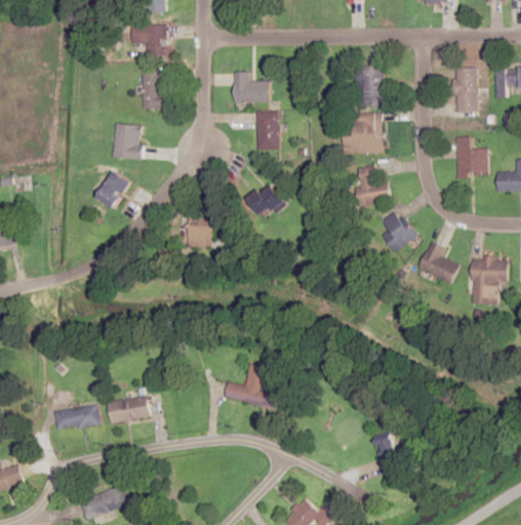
[(164,0),(144,0),(144,11),(164,11),(164,0)]
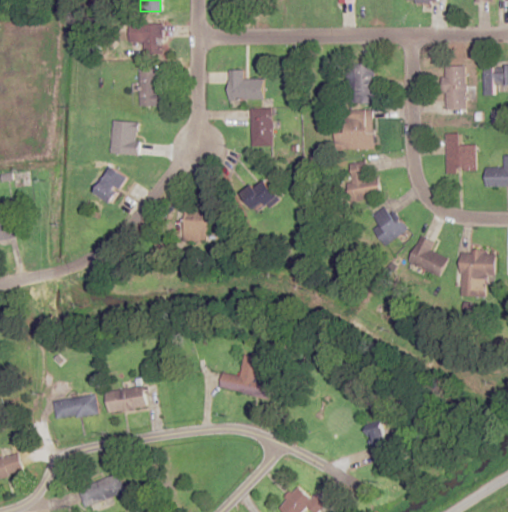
[(141,55),(160,55),(160,23),(127,23),(127,41),(141,41),(141,55)]
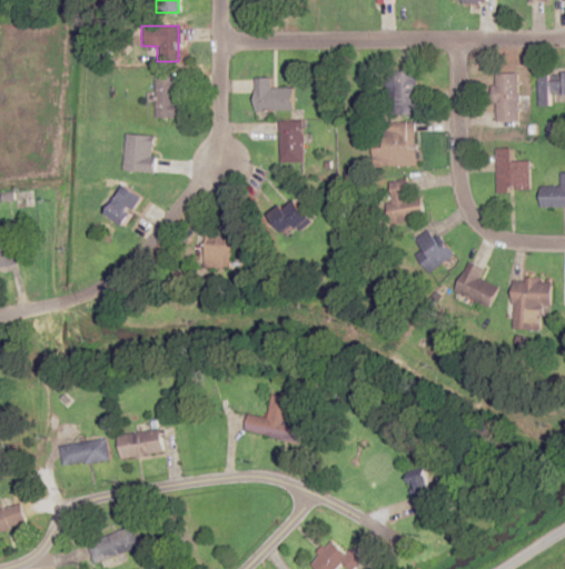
[(535,71),(535,105),(548,105),(548,95),(564,93),(564,70),(559,71),(559,79),(548,79),(548,71),(535,71)]
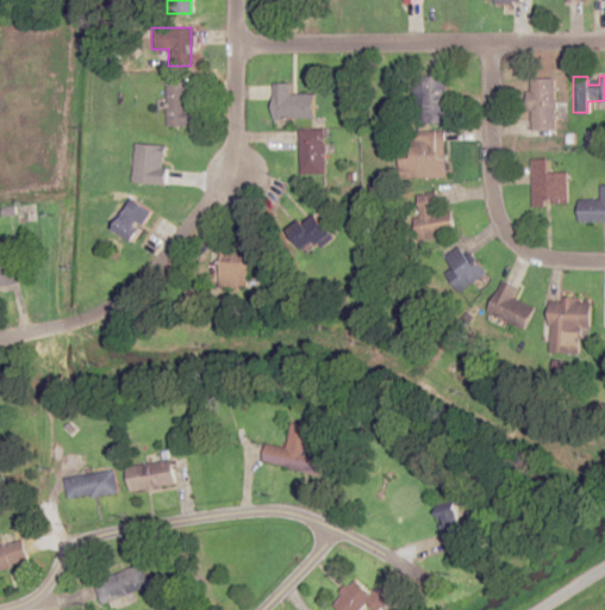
[(443,76),(409,76),(409,120),(443,120),(443,76)]
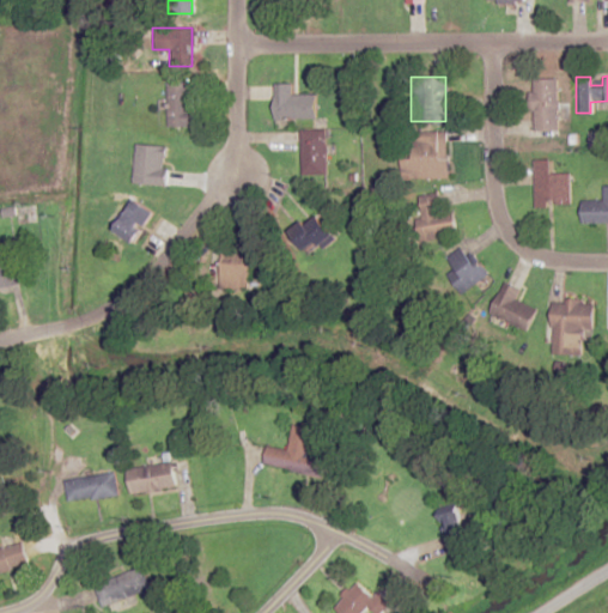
[(529,129),(554,129),(554,78),(529,78),(529,129)]
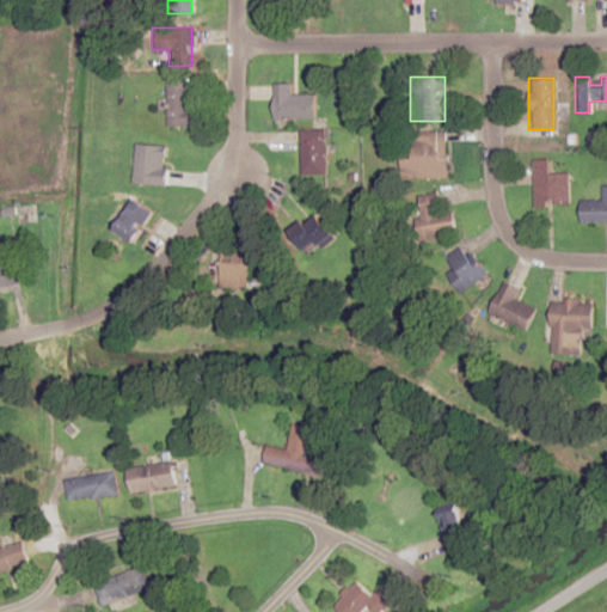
[(188,126),(188,81),(164,81),(164,126),(188,126)]
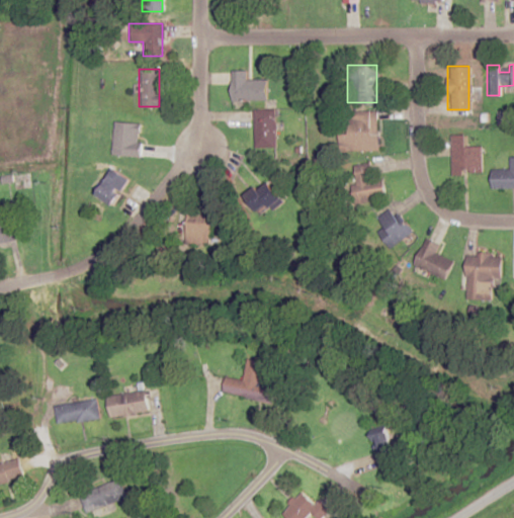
[(244,71),(229,71),(229,100),(264,100),(264,80),(244,80),(244,71)]
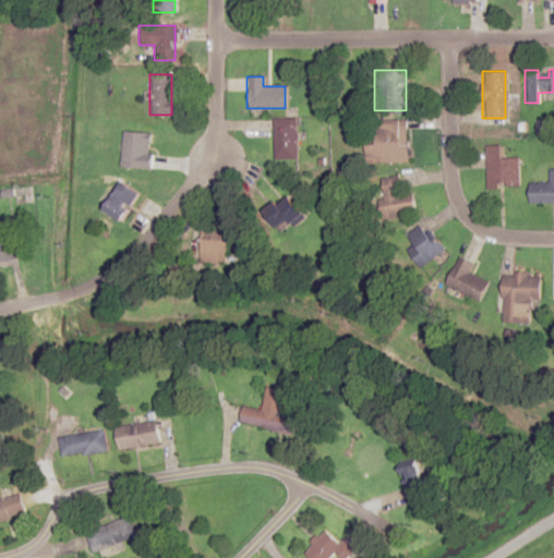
[(293,157),(293,118),(272,118),(272,157),(293,157)]
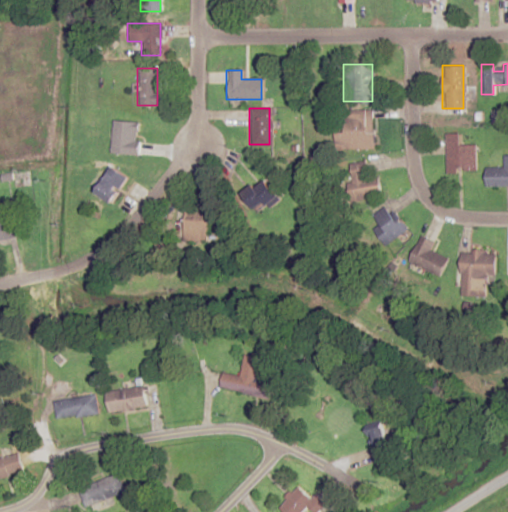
[(371,148),(372,109),(343,108),(343,131),(334,131),(334,148),(371,148)]
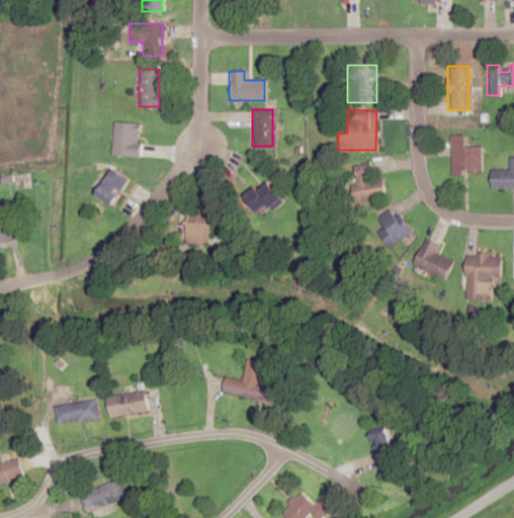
[(137,156),(140,122),(112,120),(110,154),(137,156)]
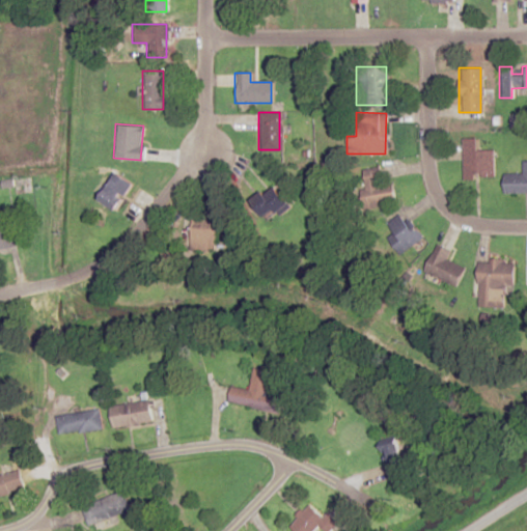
[(476,137),(460,137),(461,178),(493,177),(492,148),(476,148),(476,137)]
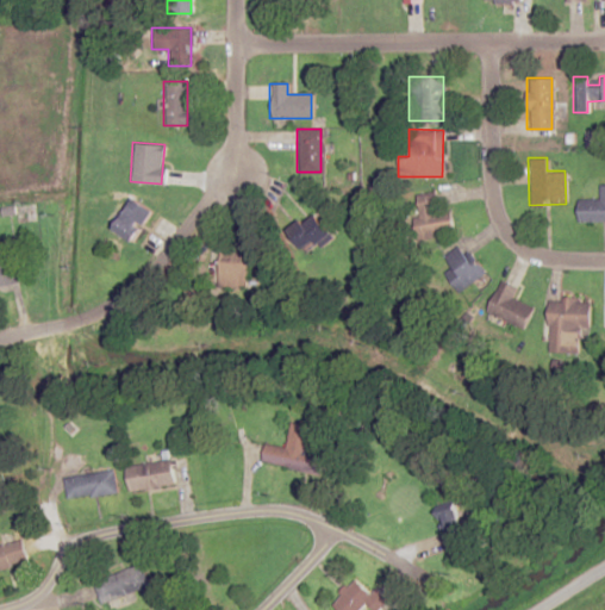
[(575,222),(604,221),(604,184),(597,184),(597,199),(575,199),(575,222)]
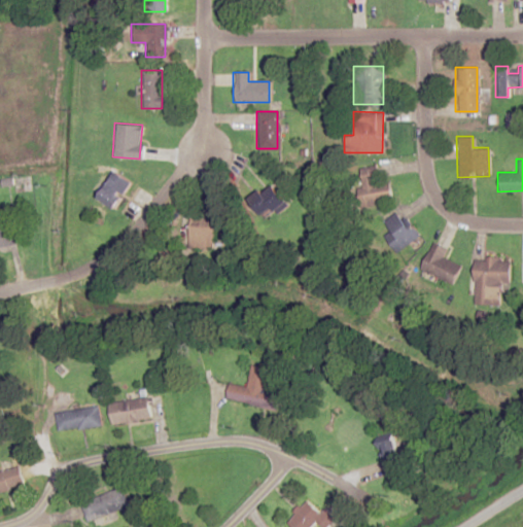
[(390,201),(387,181),(375,184),(371,165),(357,168),(360,185),(354,187),(357,206),(390,201)]
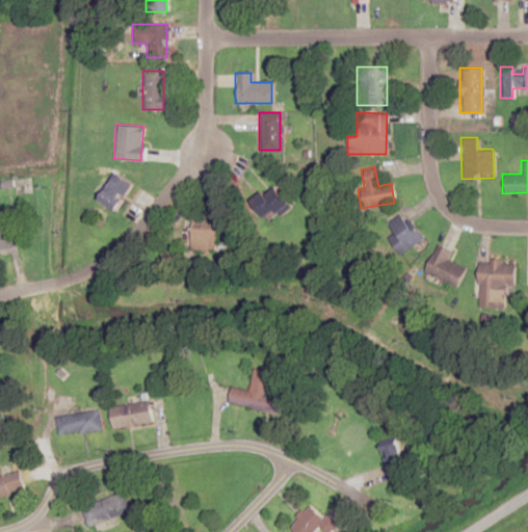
[(132,183),(115,171),(97,198),(113,210),(132,183)]
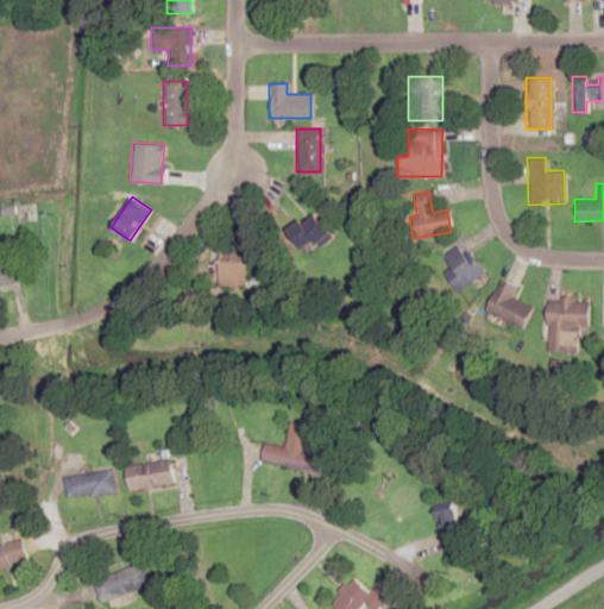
[(285,231),(303,251),(327,231),(309,211),(285,231)]
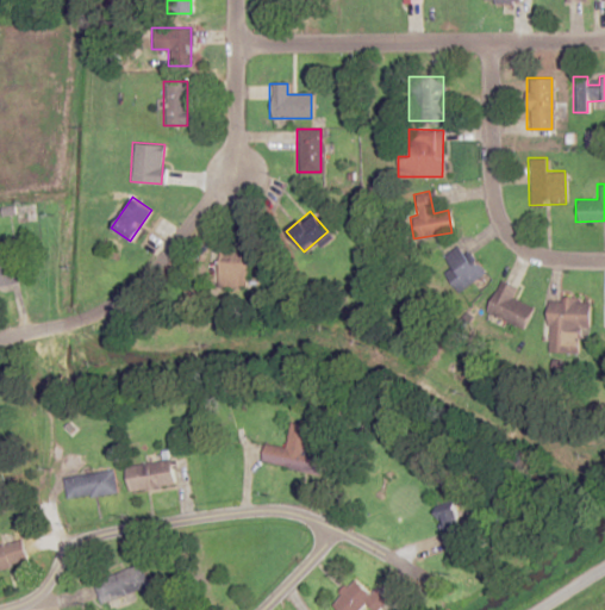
[(442,255),(450,266),(442,273),(457,292),(482,273),(459,243),(442,255)]
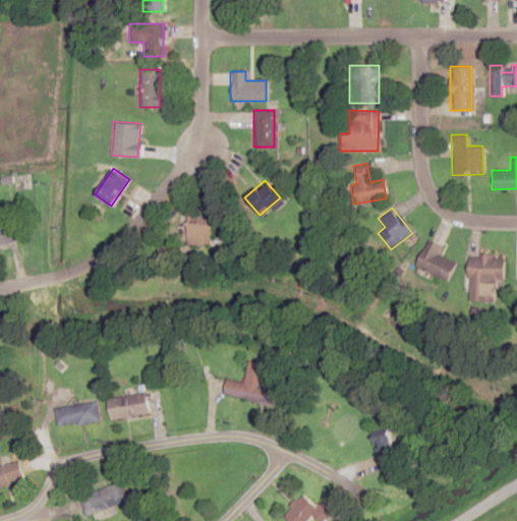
[(184,246),(210,246),(210,214),(184,214),(184,246)]
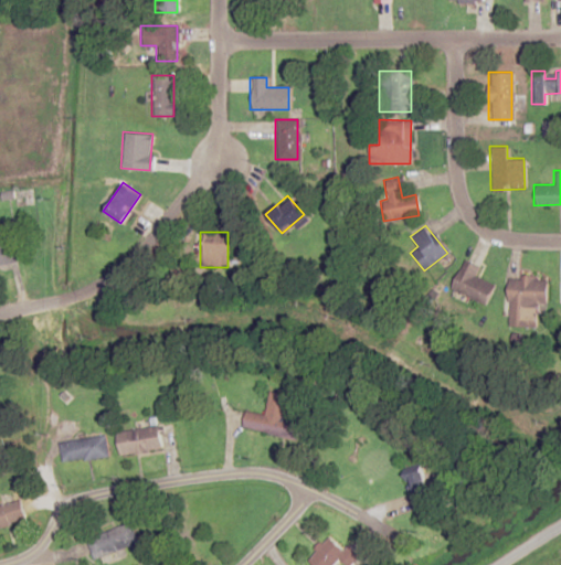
[(0,264),(13,262),(9,240),(0,241),(0,264)]
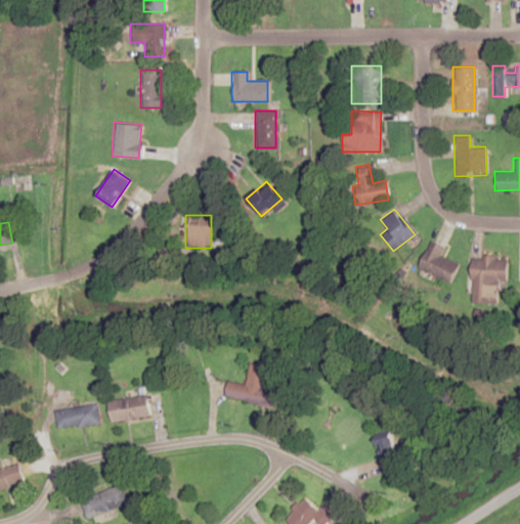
[(442,246),(429,239),(417,268),(448,281),(457,264),(438,256),(442,246)]
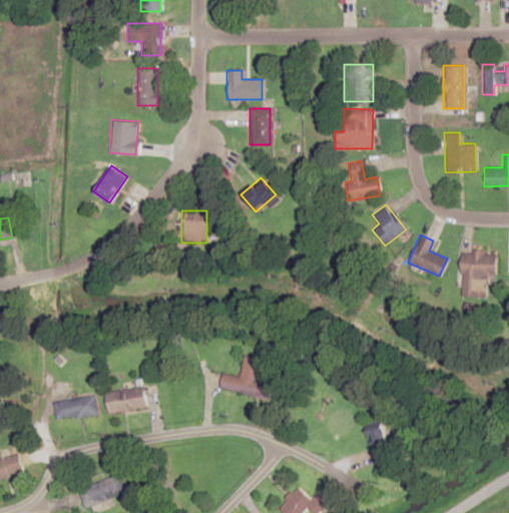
[(459,297),(484,298),(484,275),(494,275),(494,250),(459,250),(459,297)]
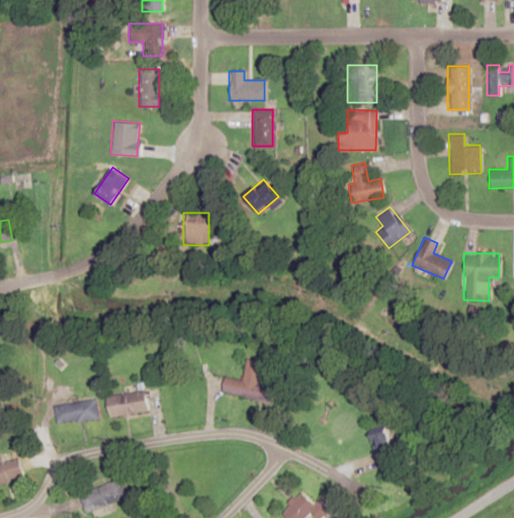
[(242,378),(224,375),(221,393),(269,401),(273,383),(261,381),(265,361),(245,357),(242,378)]
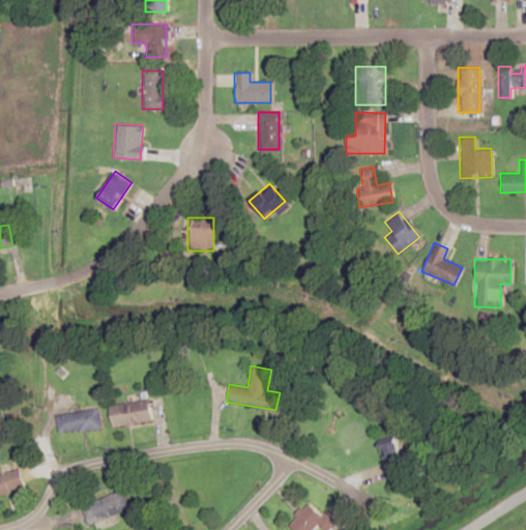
[(108,404),(110,425),(150,421),(148,400),(108,404)]
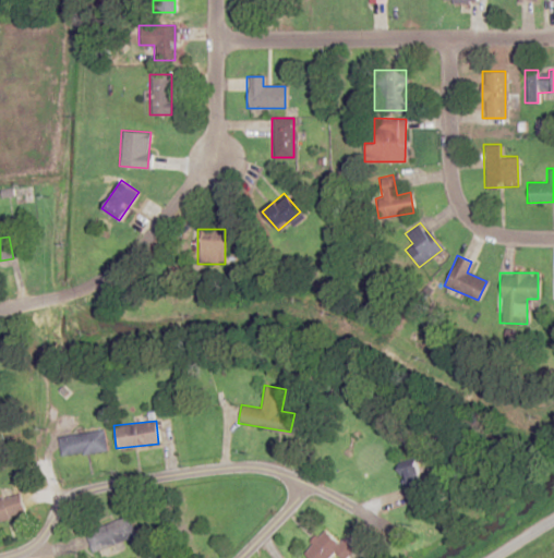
[(103,429),(57,436),(59,457),(106,450),(103,429)]
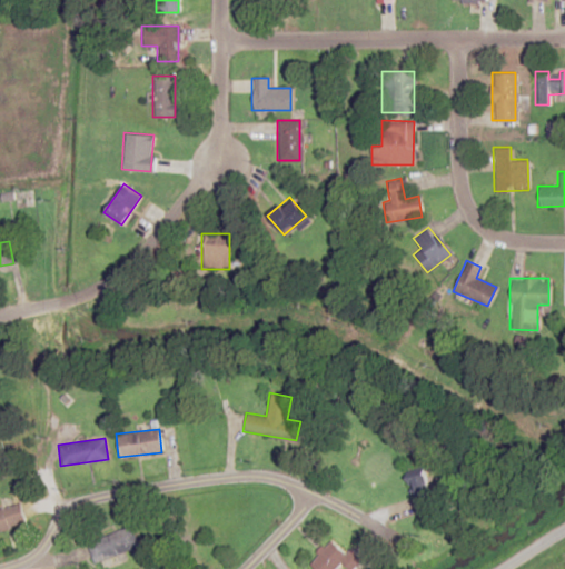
[(418,513),(434,510),(426,473),(410,477),(418,513)]
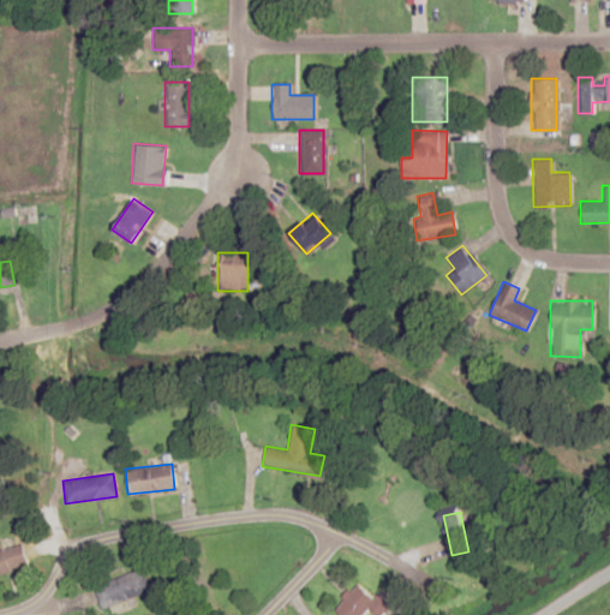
[(0,573),(23,566),(17,543),(0,548),(0,573)]
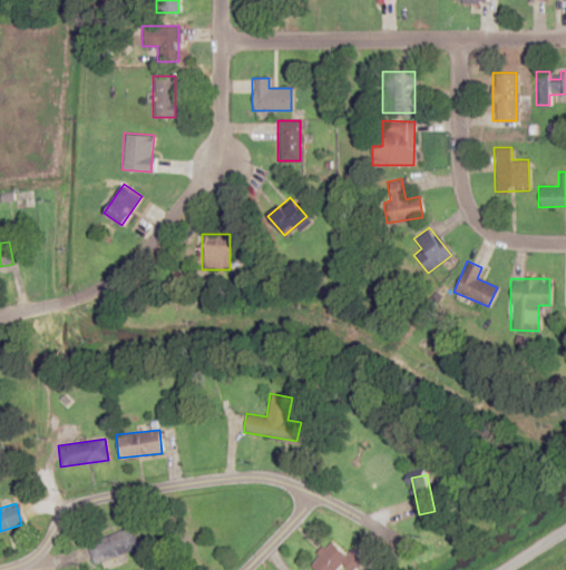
[(86,540),(90,560),(137,550),(132,529),(86,540)]
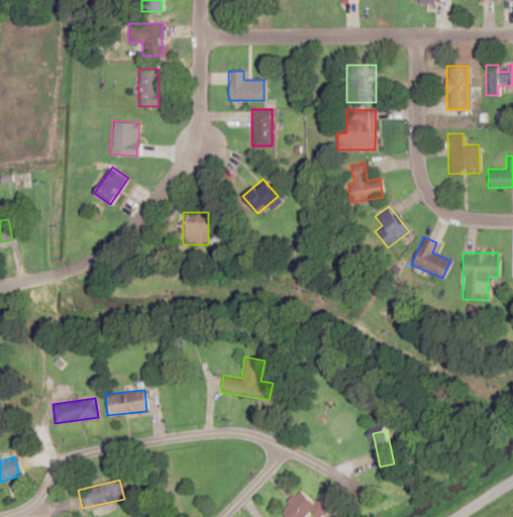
[(318,516),(328,506),(319,498),(314,504),(299,490),(279,512),(283,516),(306,516),(309,514),(312,516),(318,516)]
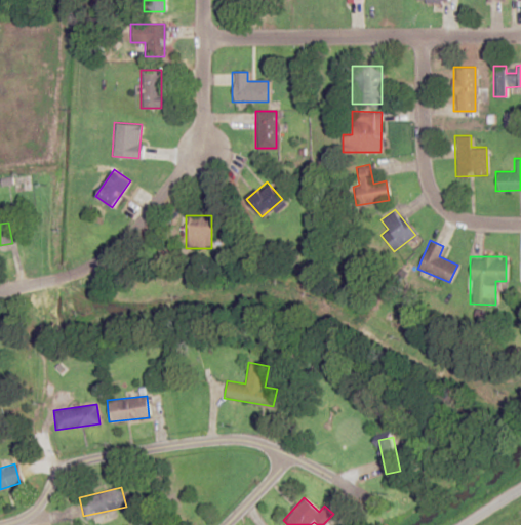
All buildings are outlined.
